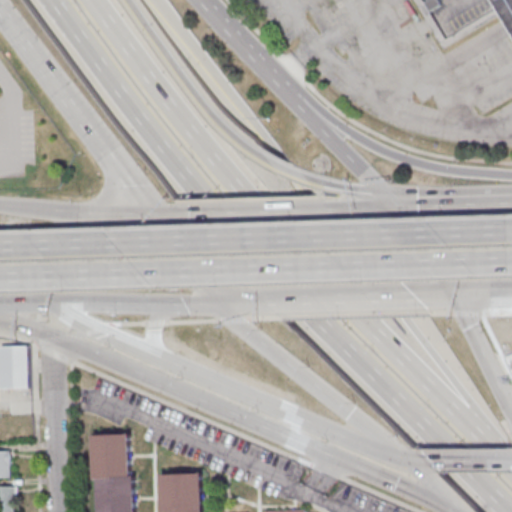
[(0,346),(27,346),(28,388),(0,389),(0,346)]
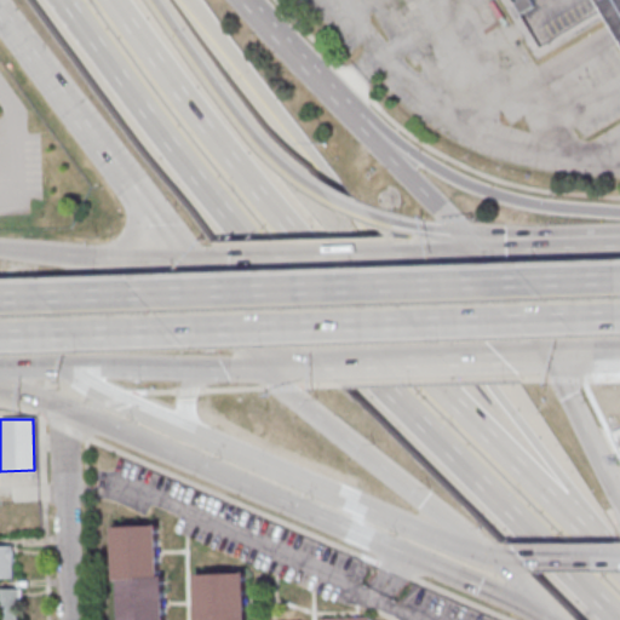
[(113,528),(155,527),(158,578),(119,580),(115,580),(113,528)]
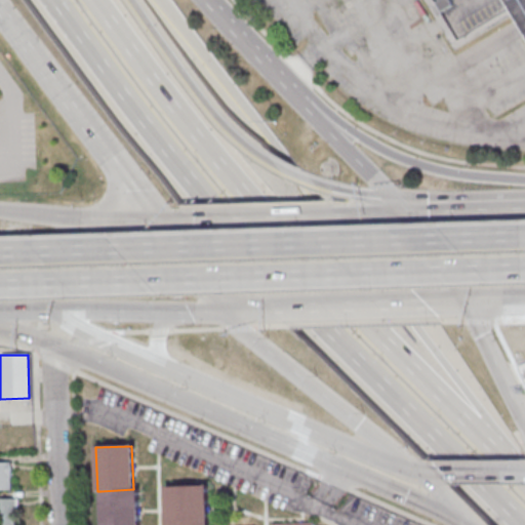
[(0,462),(9,462),(10,490),(0,490),(0,462)]
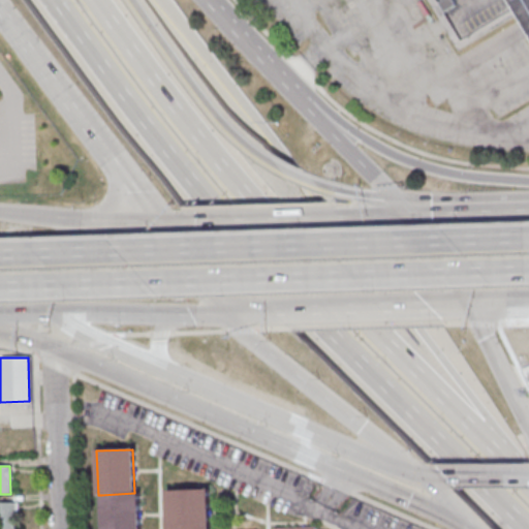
[(167,528),(166,491),(208,489),(208,528),(167,528)]
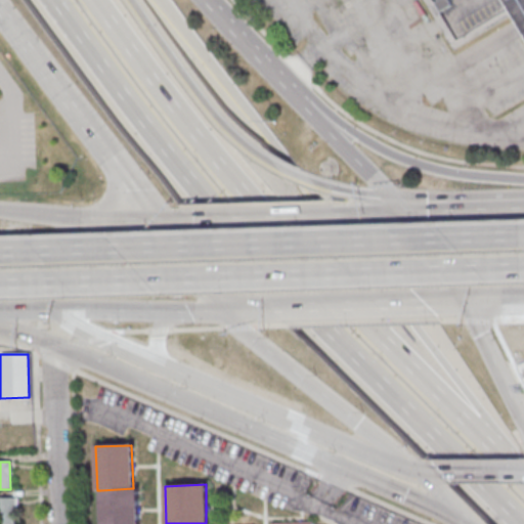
[(133,488),(136,488),(137,523),(101,523),(100,490),(133,488)]
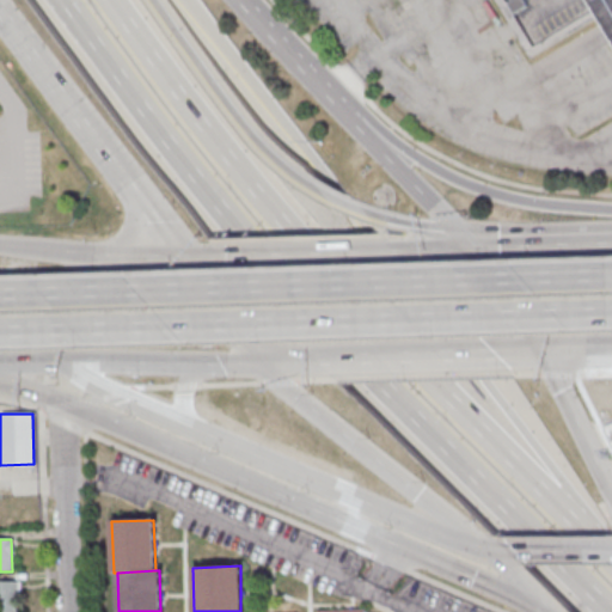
[(0,611),(0,582),(16,582),(16,611),(0,611)]
